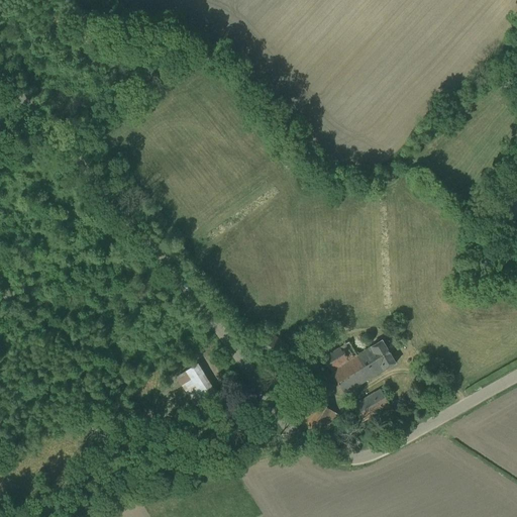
[(323,357),(345,394),(396,363),(382,340),(357,355),(349,341),(323,357)]
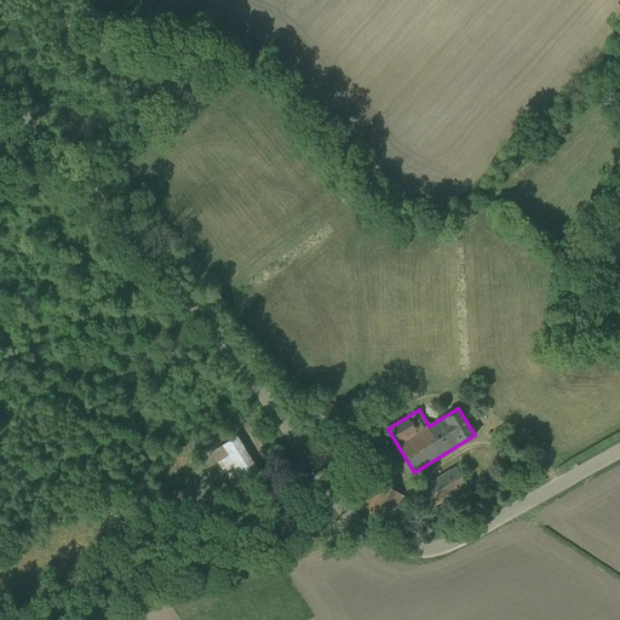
[(259,470),(237,436),(212,452),(234,487),(259,470)]
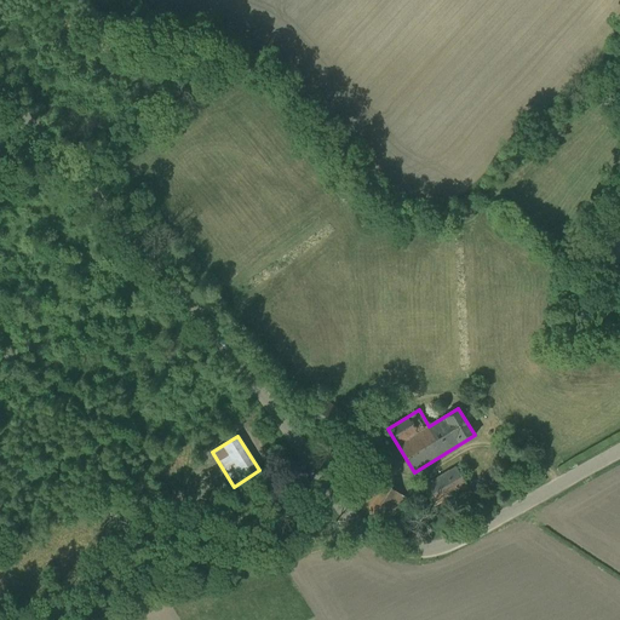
[(425,491),(435,506),(469,486),(457,465),(426,483),(425,481),(414,487),(418,494),(425,491)]
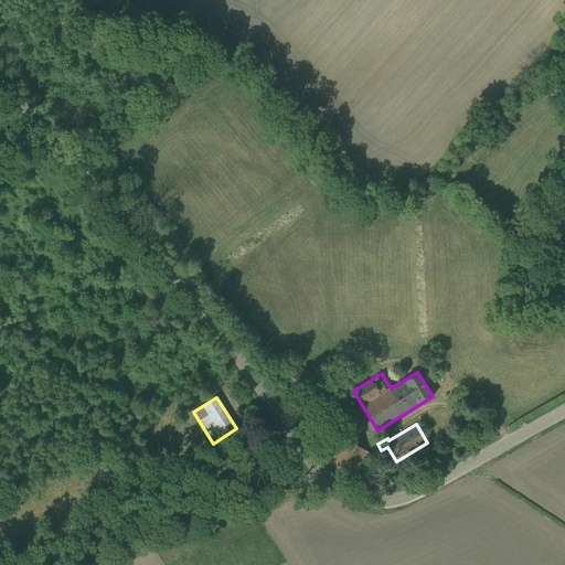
[(328,462),(354,478),(370,452),(343,436),(328,462)]
